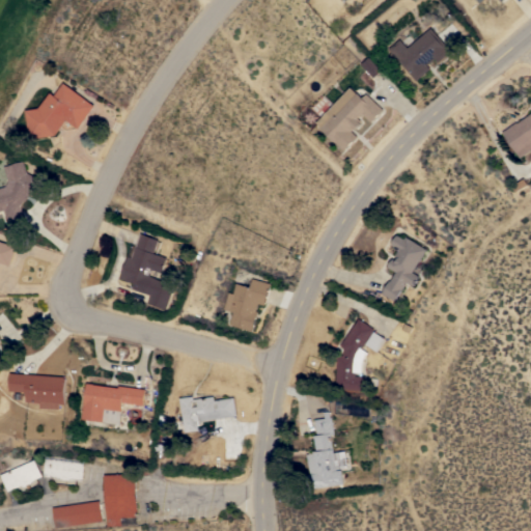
[(431,28),(451,51),(439,61),(436,57),(427,64),(430,68),(416,81),(389,48),(401,38),(409,47),(431,28)]
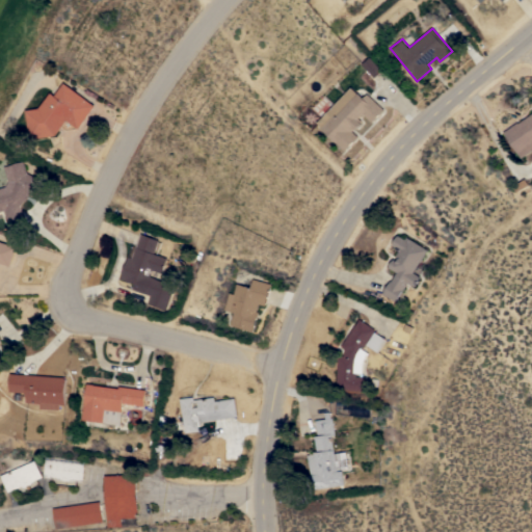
[(374,78),(363,63),(371,56),(382,71),(374,78)]
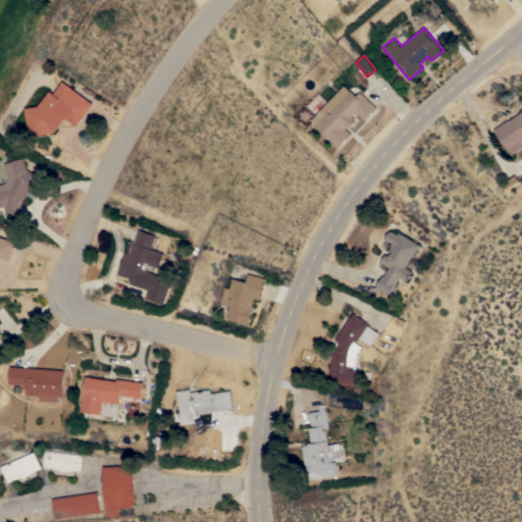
[(50,90),(54,93),(63,81),(94,103),(76,125),(65,117),(53,133),(29,136),(25,107),(39,105),(50,90)]
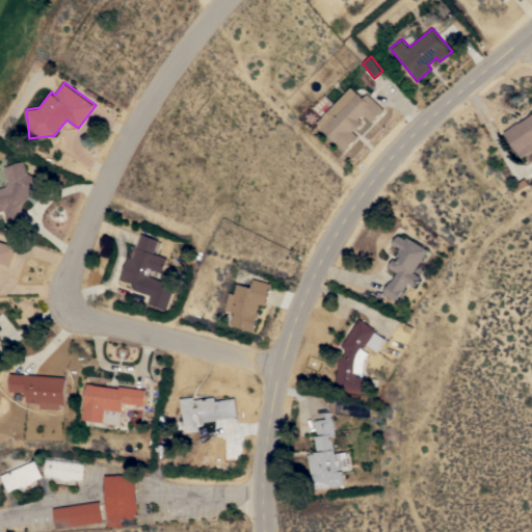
[(351,86),(358,94),(360,92),(364,97),(368,94),(384,109),(372,122),(364,114),(360,118),(362,121),(361,122),(362,123),(356,129),(355,128),(352,131),(358,136),(345,151),(338,144),(339,143),(317,123),(351,86)]
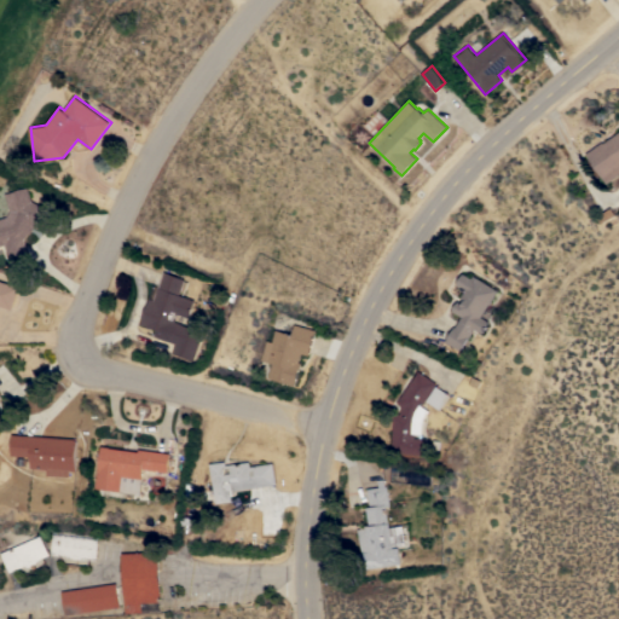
[(586,154),(603,142),(603,143),(618,131),(618,174),(607,183),(586,154)]
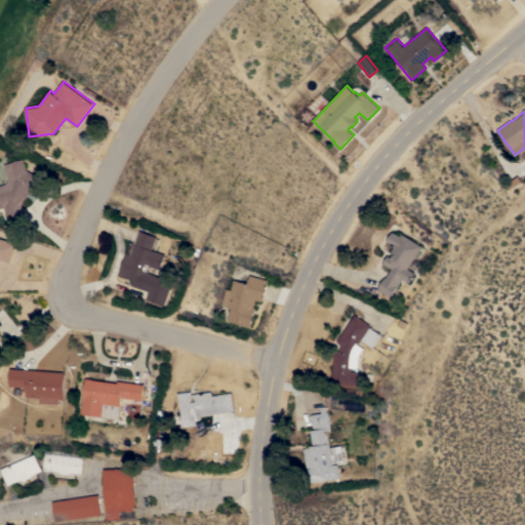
[(27,218),(9,224),(4,207),(0,208),(0,186),(6,184),(9,178),(5,164),(25,159),(28,170),(42,177),(33,194),(30,192),(26,199),(25,198),(22,203),(27,218)]
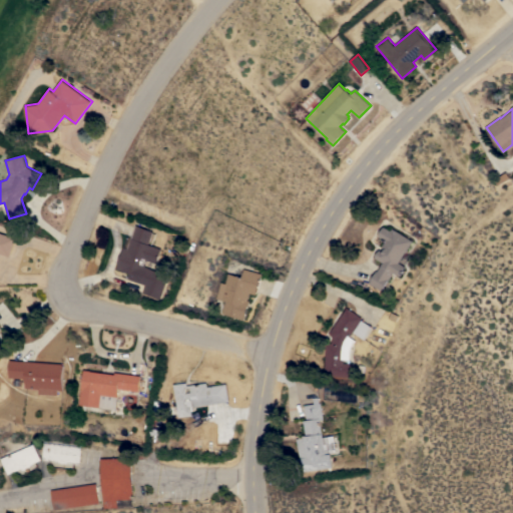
[(124,247),(128,248),(136,225),(153,231),(149,244),(161,248),(156,263),(147,260),(145,267),(168,275),(160,299),(143,293),(146,285),(127,278),(128,273),(116,269),(124,247)]
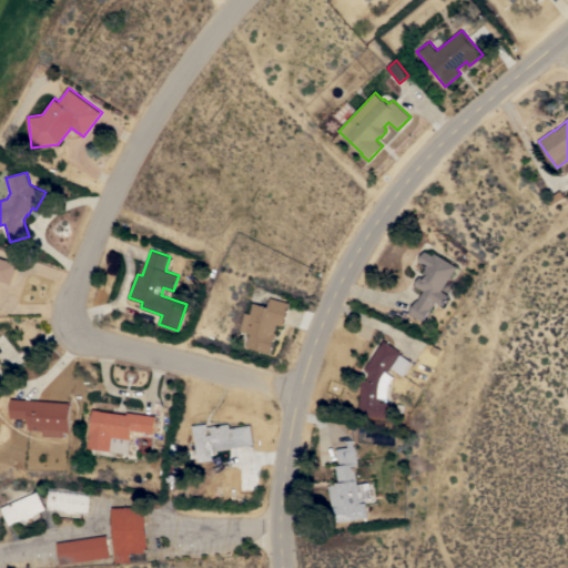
[(442,291),(448,295),(442,305),(435,301),(422,322),(409,313),(417,300),(418,300),(424,291),(415,285),(421,276),(425,280),(427,275),(423,273),(427,265),(419,261),(426,251),(434,255),(435,252),(457,265),(442,291)]
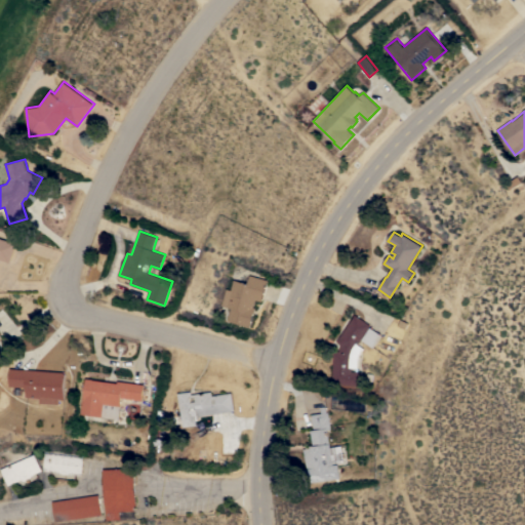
[(0,237),(17,243),(10,263),(0,258),(0,237)]
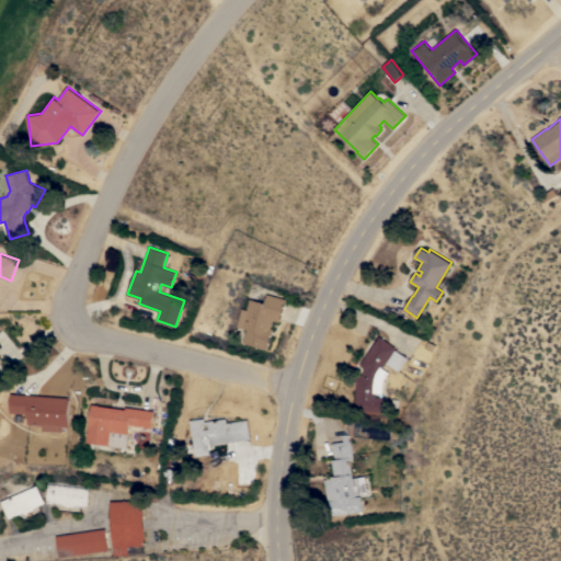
[(248,329),(238,325),(242,308),(248,309),(251,299),(266,302),(268,294),(287,299),(281,322),(273,320),(271,328),(273,329),(267,348),(243,343),(248,329)]
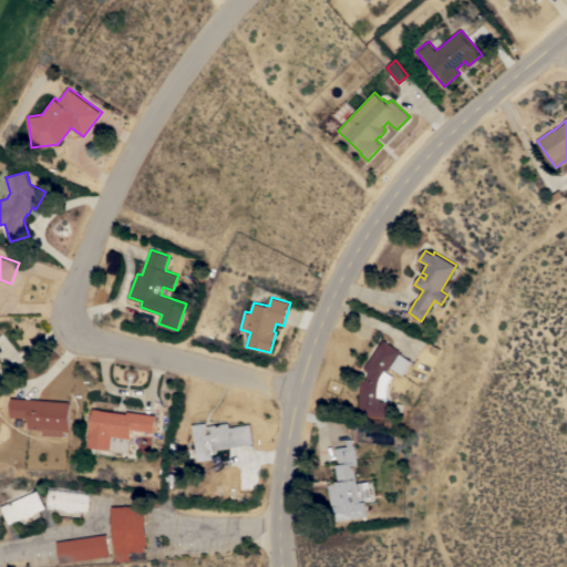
[(404,374),(392,366),(387,372),(391,375),(387,387),(385,398),(379,398),(379,401),(390,401),(389,416),(359,415),(361,379),(367,379),(367,377),(368,373),(369,372),(363,369),(385,339),(401,351),(400,352),(413,362),(404,374)]
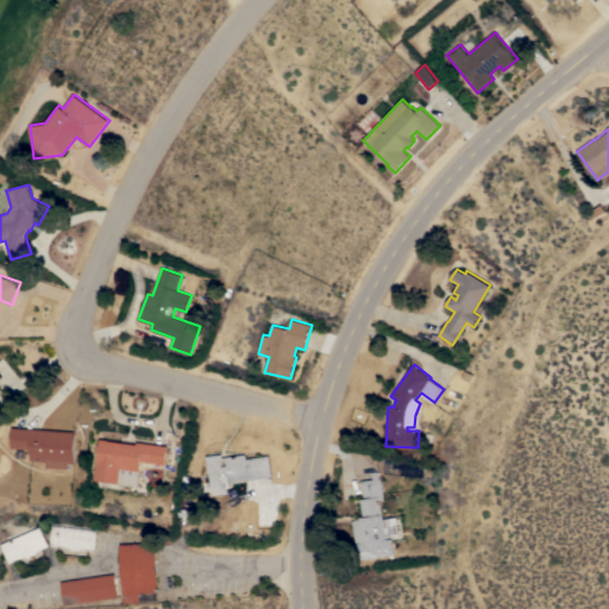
[(75,463),(69,463),(68,470),(46,468),(46,462),(31,460),(31,449),(11,447),(13,427),(77,432),(75,463)]
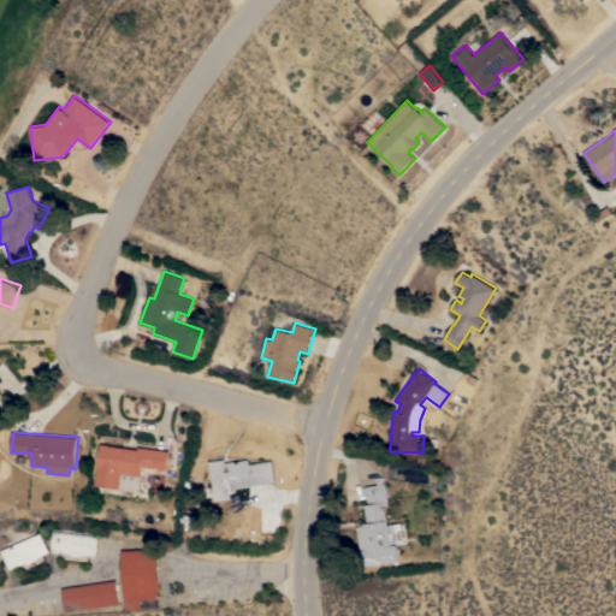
[(167,469),(142,466),(138,491),(95,485),(98,468),(99,468),(102,444),(110,445),(138,450),(138,446),(170,451),(167,469)]
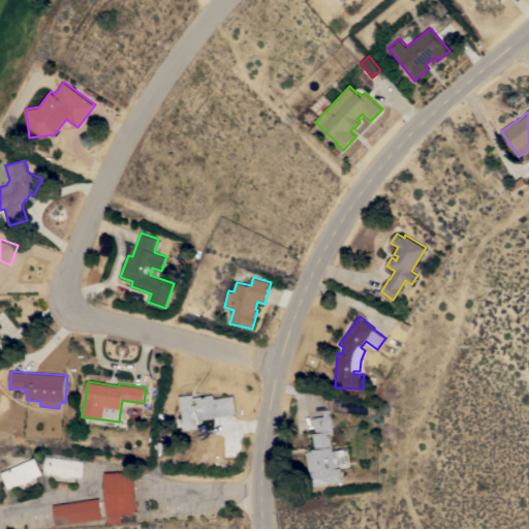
[(197,419),(198,428),(185,430),(180,396),(193,394),(194,397),(214,394),(215,399),(235,396),(238,413),(197,419)]
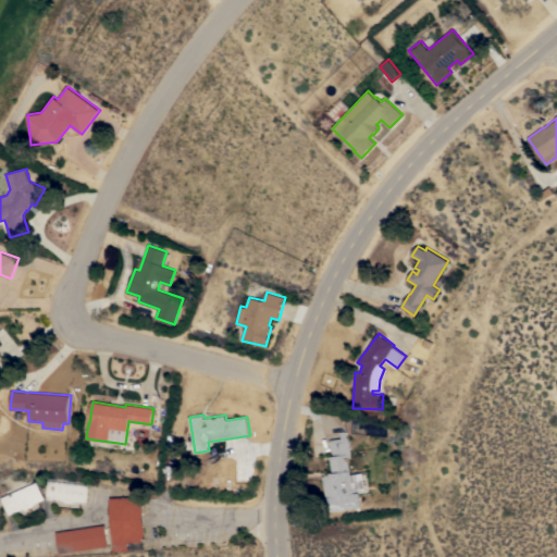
[(325,512),(323,497),(326,496),(323,475),(326,475),(325,473),(332,472),(330,456),(333,456),(331,440),(341,438),(339,432),(346,431),(347,436),(348,436),(350,455),(347,455),(350,474),(362,472),(366,490),(354,492),(354,493),(359,492),(361,507),(325,512)]
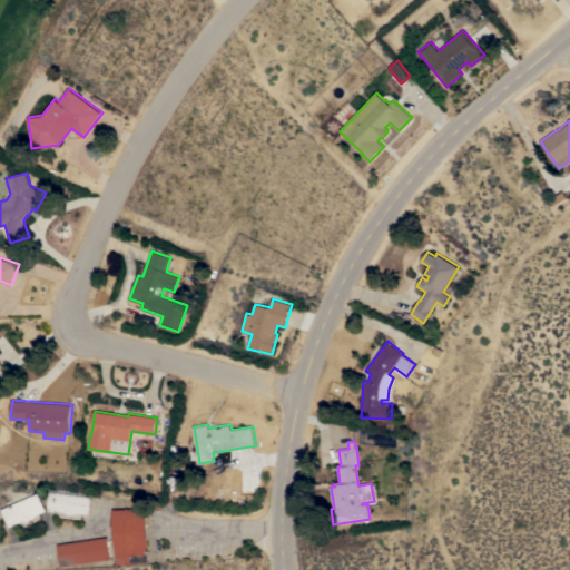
[(92,497),(89,514),(77,513),(77,517),(65,514),(65,513),(48,511),(50,491),(92,497)]
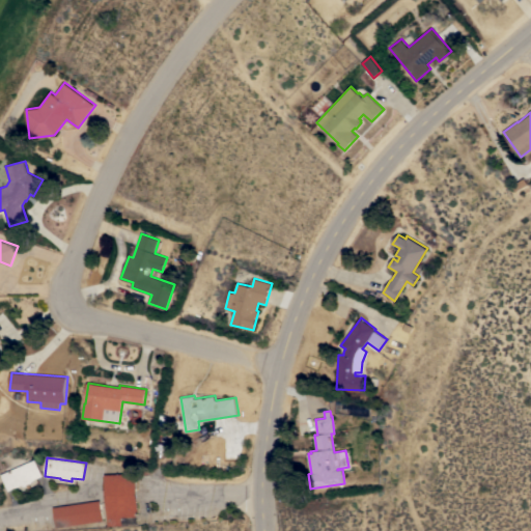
[(0,475),(36,458),(45,475),(32,480),(33,482),(20,487),(19,486),(7,492),(0,475)]
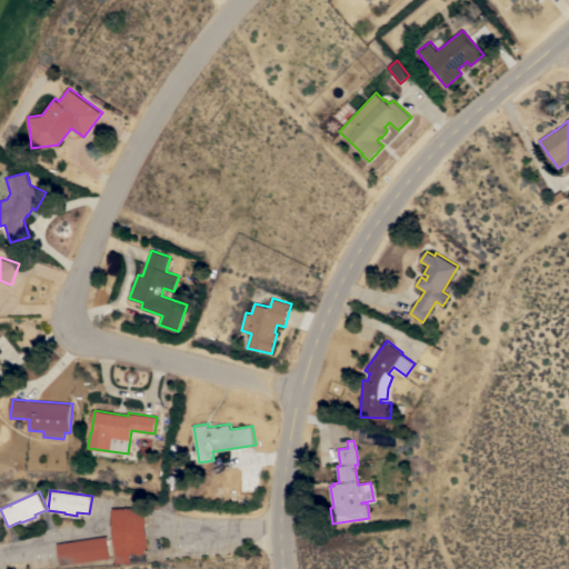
[(112,509),(146,507),(147,532),(148,552),(129,553),(129,563),(116,565),(113,530),(112,509)]
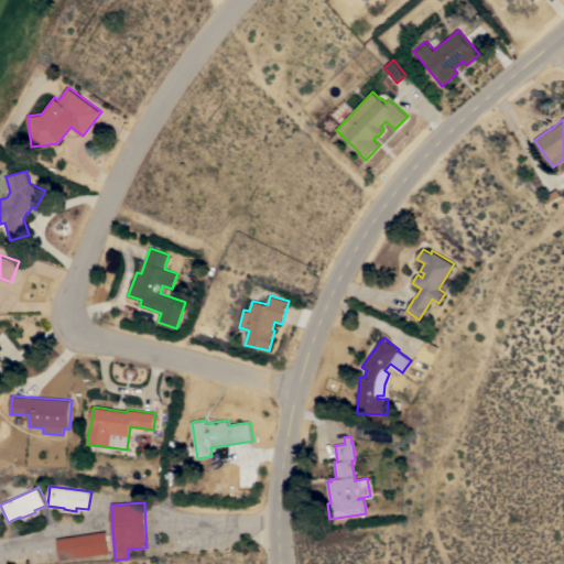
[(106,531),(109,553),(60,561),(56,539),(106,531)]
